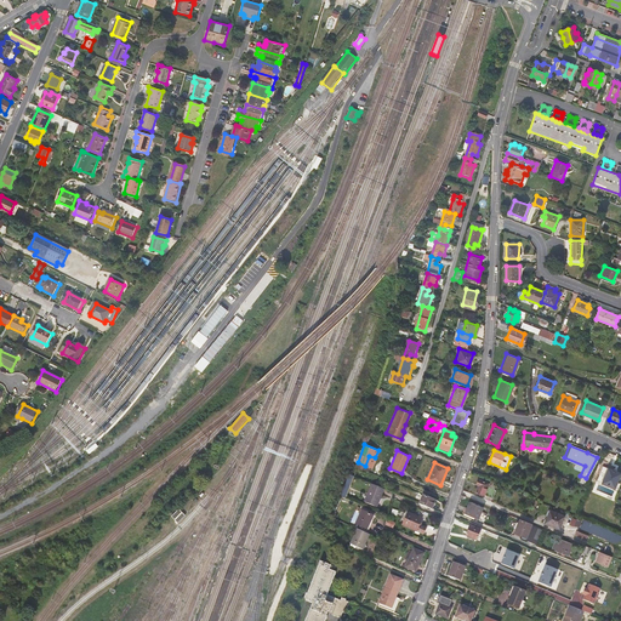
[(620,473),(603,466),(598,480),(615,488),(620,473)]
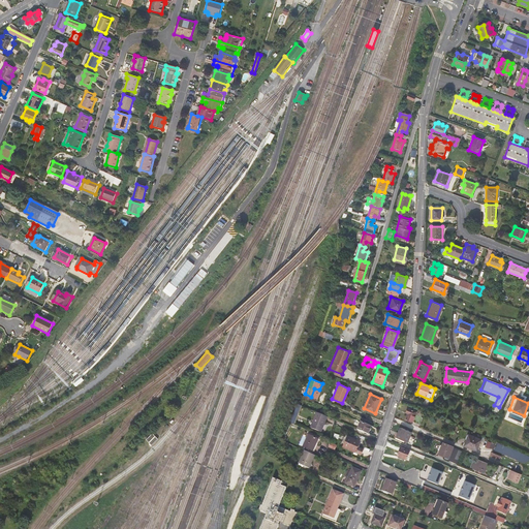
[(408,408),(406,412),(408,413),(405,419),(412,423),(416,411),(408,408)]
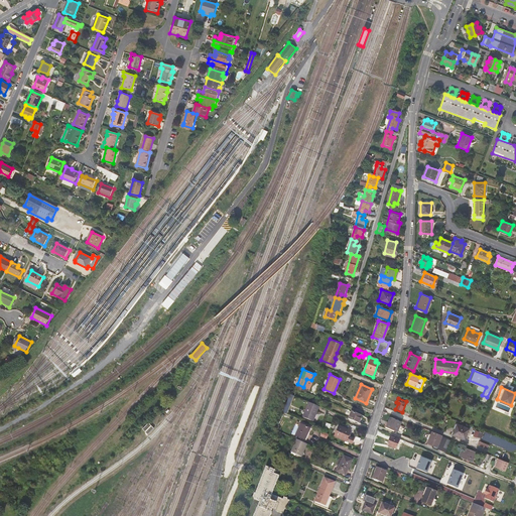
[(302,414),(306,416),(311,418),(313,419),(319,406),(308,402),(302,414)]
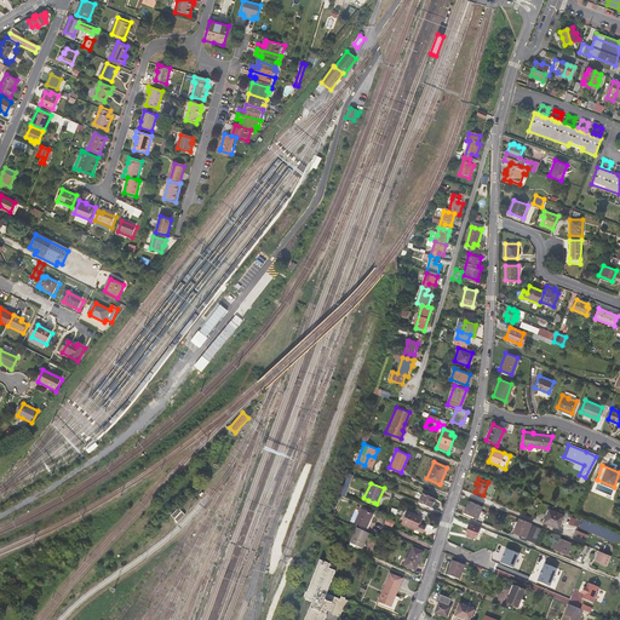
[(436,510),(441,501),(428,497),(424,505),(436,510)]
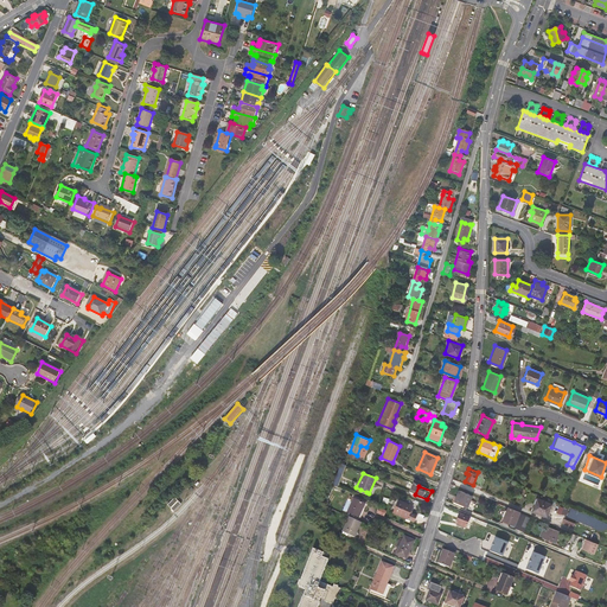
[(458,490),(454,502),(468,508),(473,496),(458,490)]
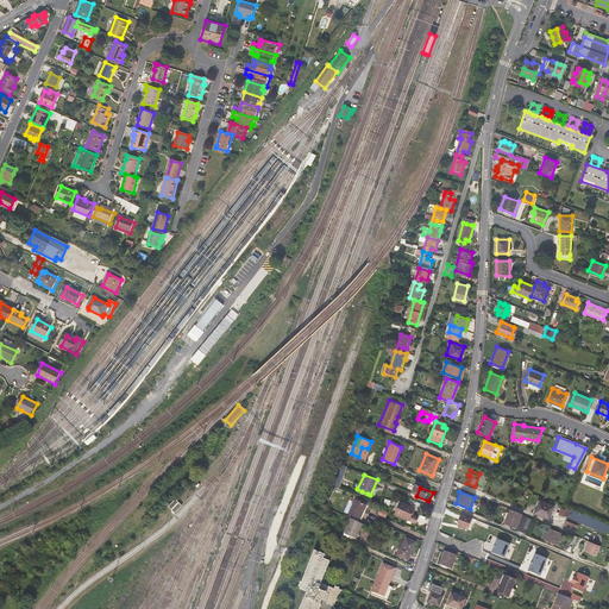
[(175,500),(168,507),(175,513),(182,506),(175,500)]
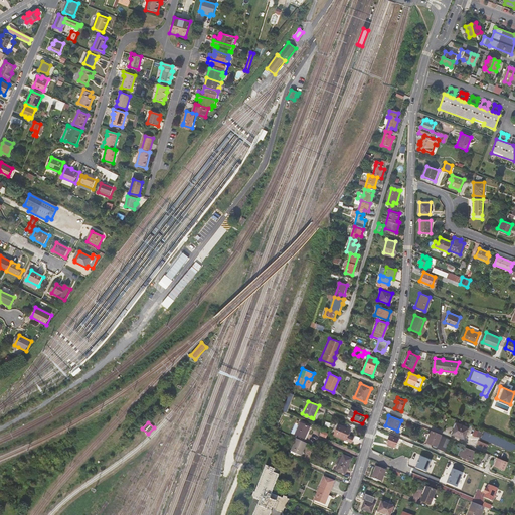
[(294,435),(303,439),(308,426),(300,422),(294,435)]
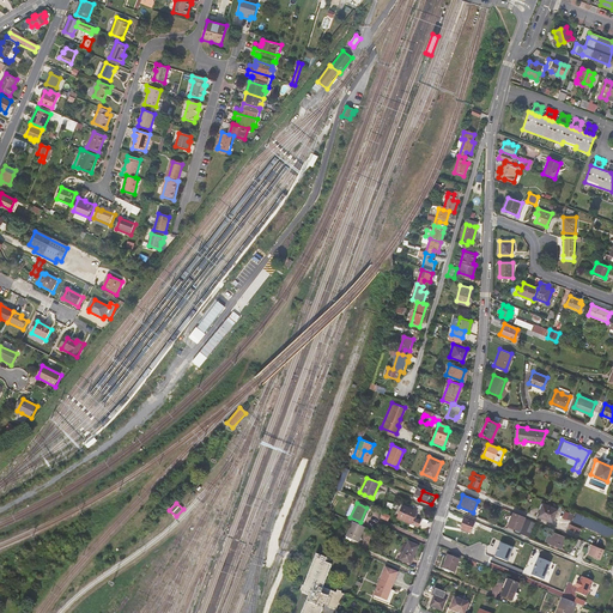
[(553,508),(542,504),(538,515),(550,520),(553,508)]
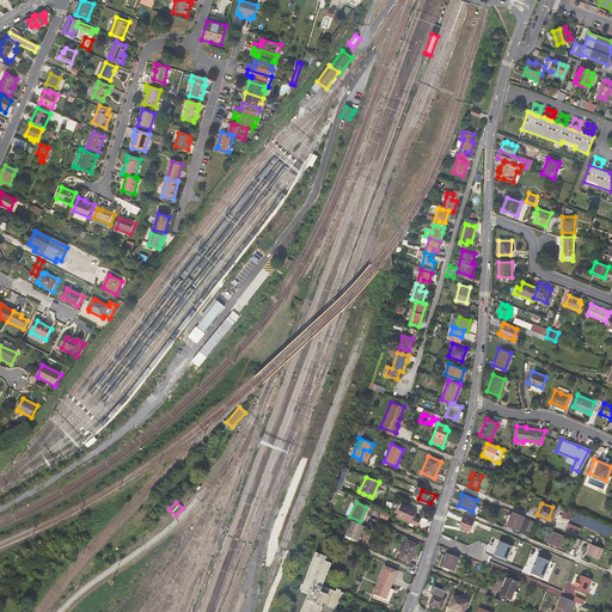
[(398,518),(410,525),(416,527),(418,521),(414,518),(416,512),(403,506),(398,518)]
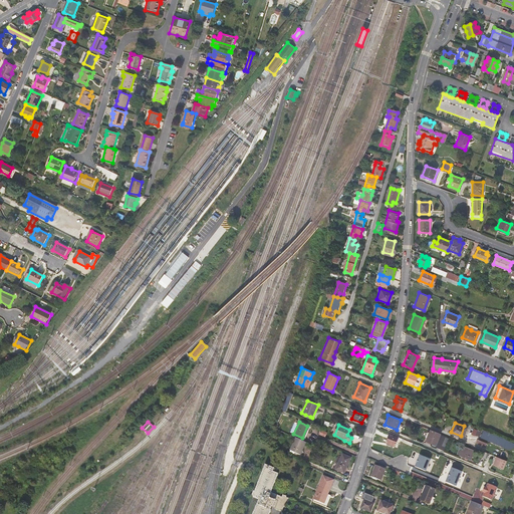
[(436,444),(441,433),(431,429),(426,440),(436,444)]
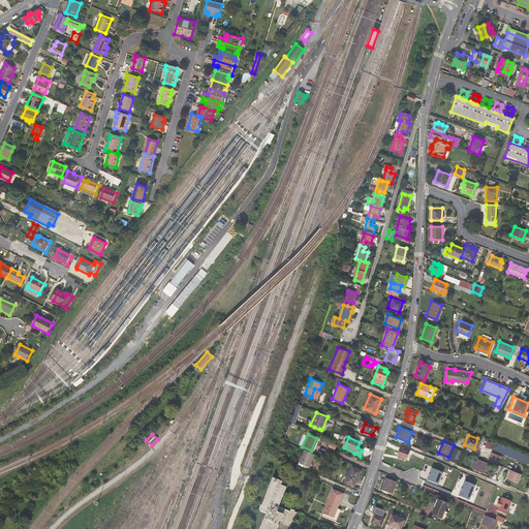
[(284,447),(280,445),(276,455),(281,457),(284,447)]
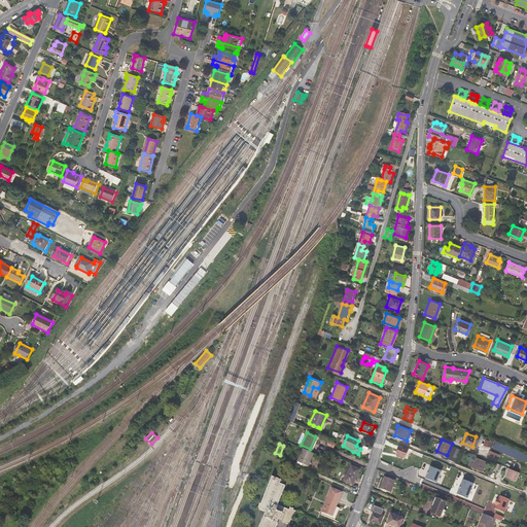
[(399,446),(395,455),(405,458),(407,453),(408,449),(399,446)]
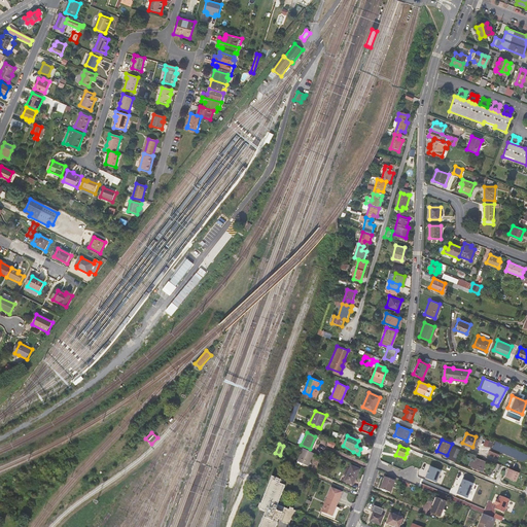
[(409,448),(408,449),(407,453),(411,454),(412,452),(423,457),(424,454),(409,448)]
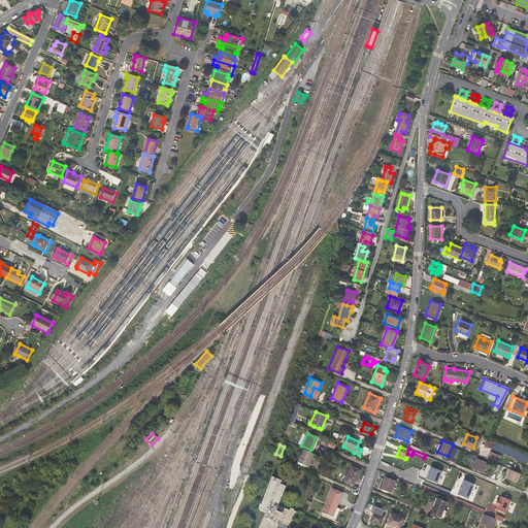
[(307,466),(312,454),(303,450),(297,463),(301,466),(302,464),(307,466)]
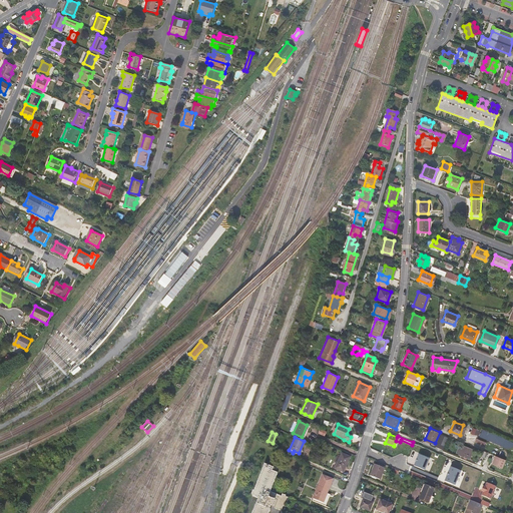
[(476,438),(474,442),(484,446),(486,442),(476,438)]
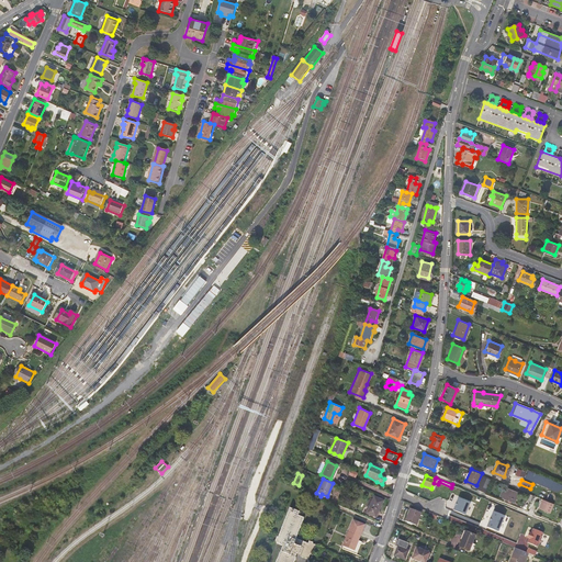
[(505,493),(503,498),(514,503),(518,492),(507,487),(505,493)]
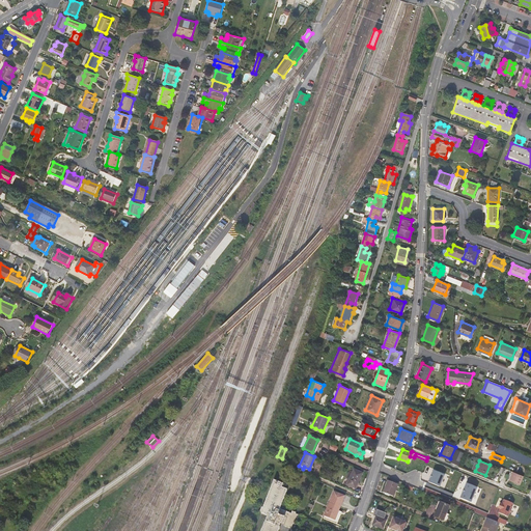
[(445,474),(434,470),(428,481),(440,485),(445,474)]
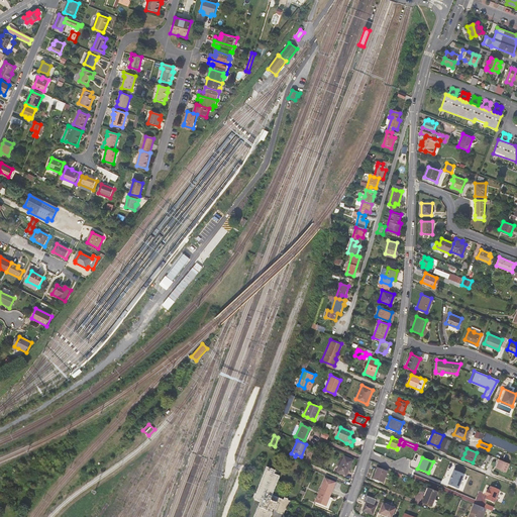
[(507,471),(510,461),(500,457),(497,468),(507,471)]
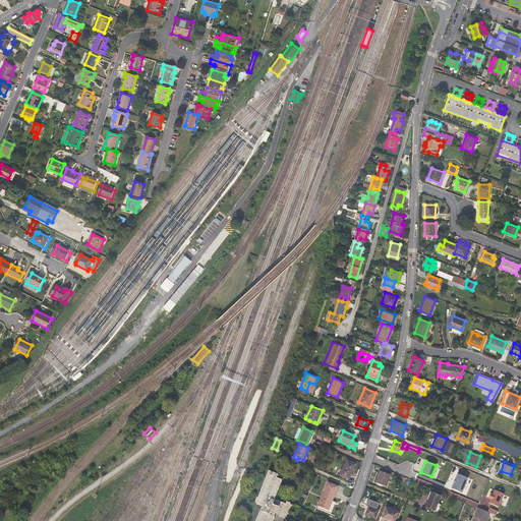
[(348,462),(341,474),(349,479),(356,465),(348,462)]
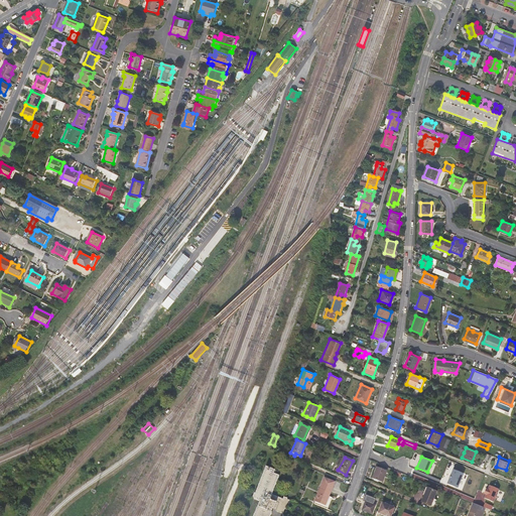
[(440,459),(436,469),(448,474),(453,463),(440,459)]
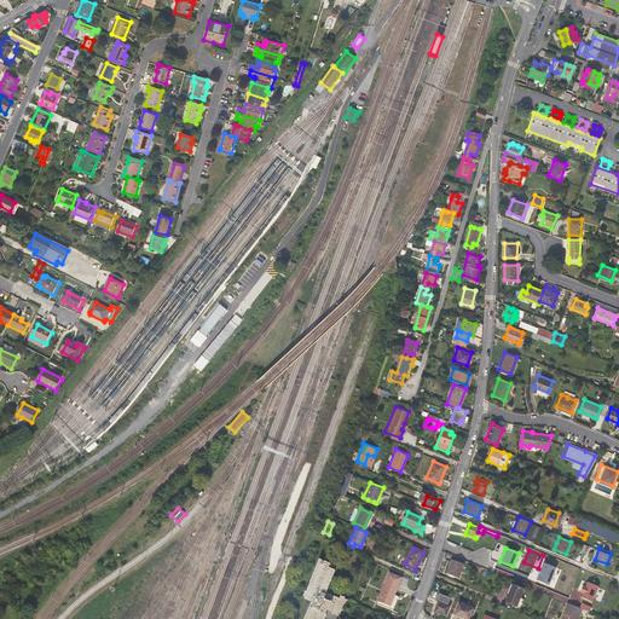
[(324,618),(328,613),(339,618),(342,611),(345,612),(348,601),(343,599),(345,597),(340,596),(340,599),(327,593),(336,571),(329,568),(330,563),(319,559),(306,591),(304,590),(302,594),(304,597),(305,597),(311,600),(302,618),(324,618)]
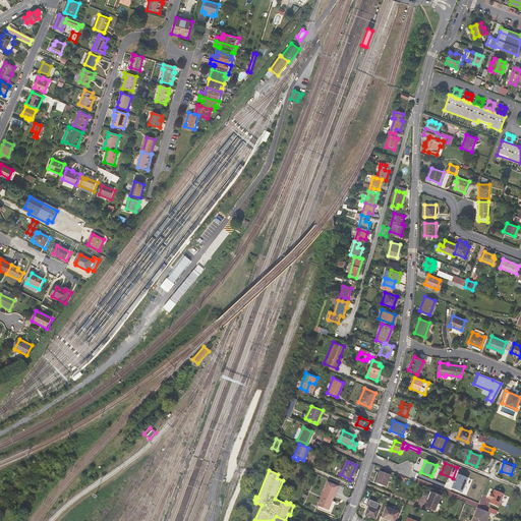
[(381,471),(380,472),(375,482),(385,486),(390,475),(381,471)]
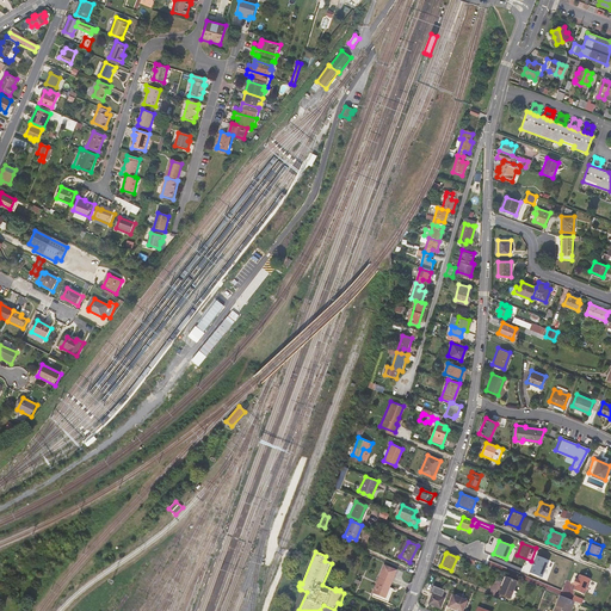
[(537,555),(530,572),(542,578),(549,560),(537,555)]
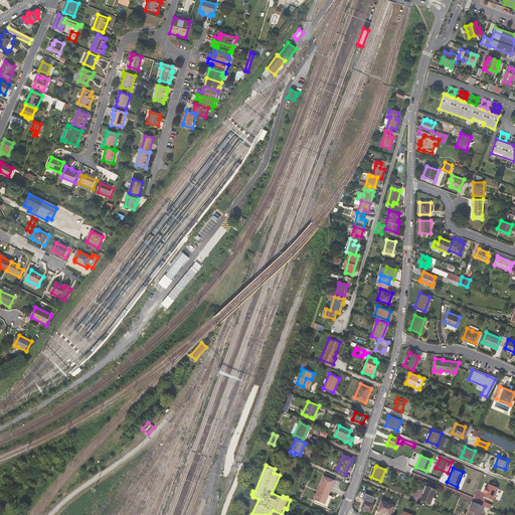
[(326,477),(316,499),(325,502),(329,494),(334,480),(326,477)]
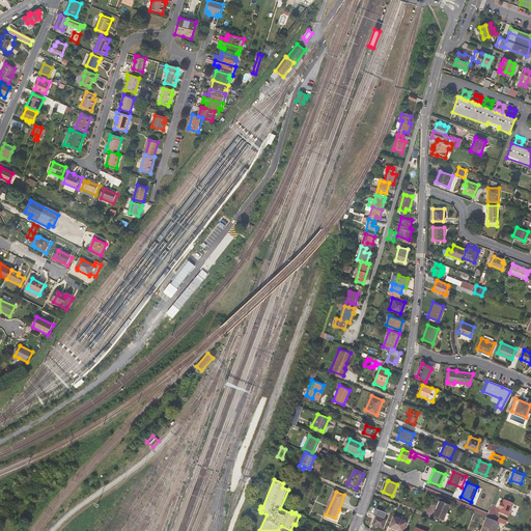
[(499,511),(507,515),(513,502),(504,498),(502,502),(500,502),(498,506),(500,507),(499,511)]
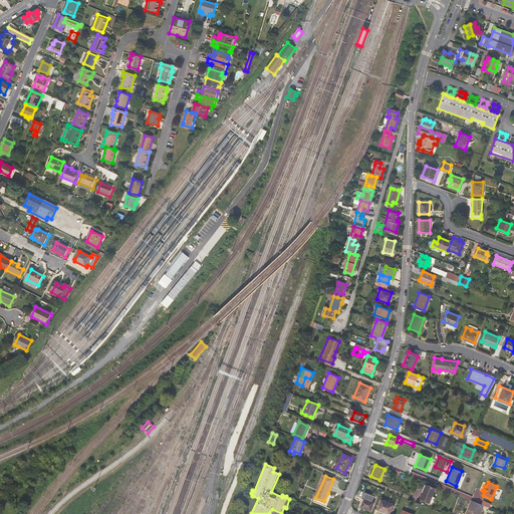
[(425,485),(419,499),(428,503),(435,489),(425,485)]
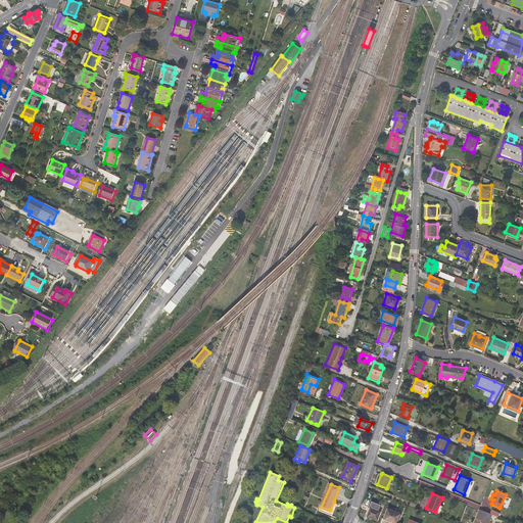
[(367,517),(377,521),(380,512),(378,511),(380,505),(372,501),(369,507),(371,508),(367,517)]
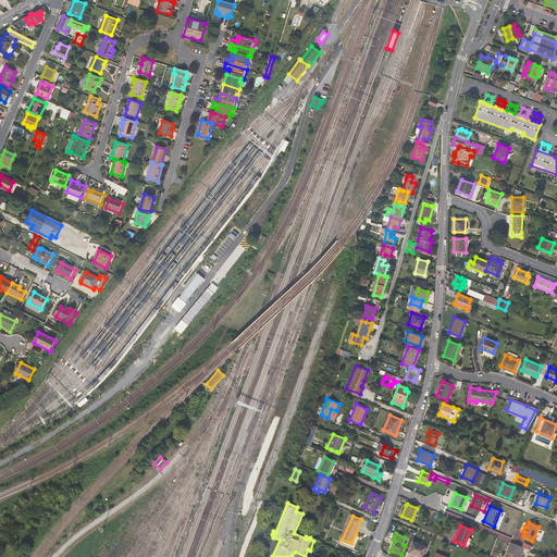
[(359,535),(356,534),(351,543),(342,540),(341,543),(354,548),(359,535)]
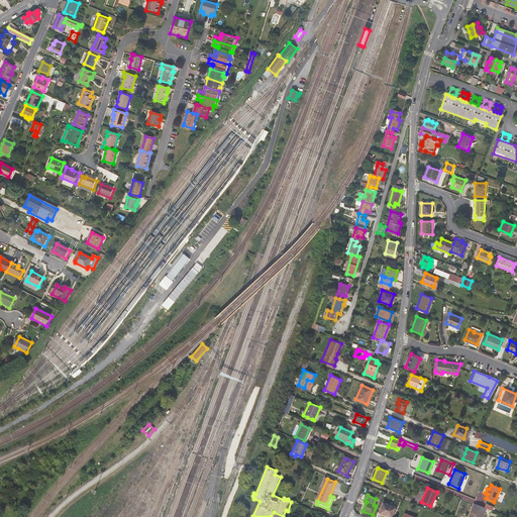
[(482,511),(484,507),(474,503),(468,516),(481,516),(484,512),(482,511)]
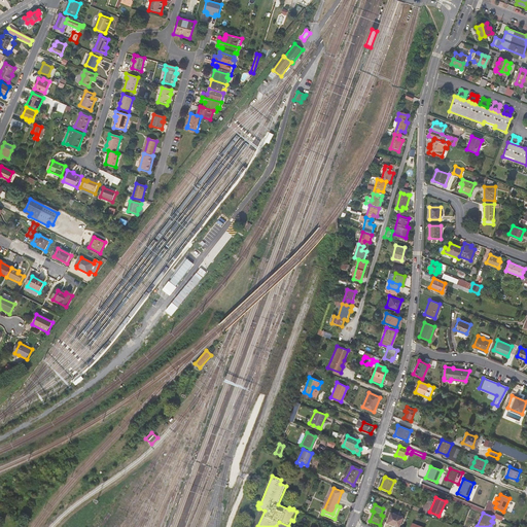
[(391,514),(387,523),(396,526),(398,526),(402,519),(391,514)]
